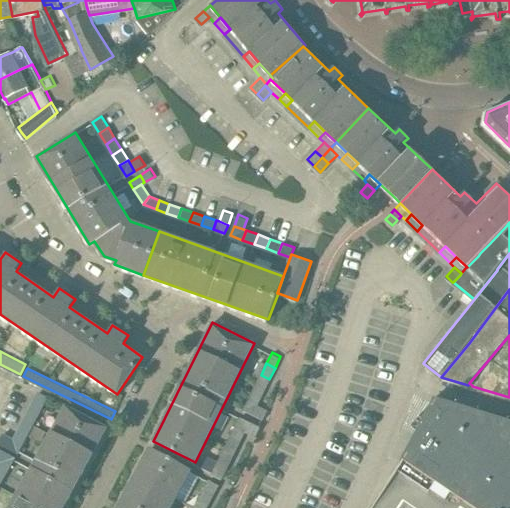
[(261,375),(255,386),(264,390),(269,379),(261,375)]
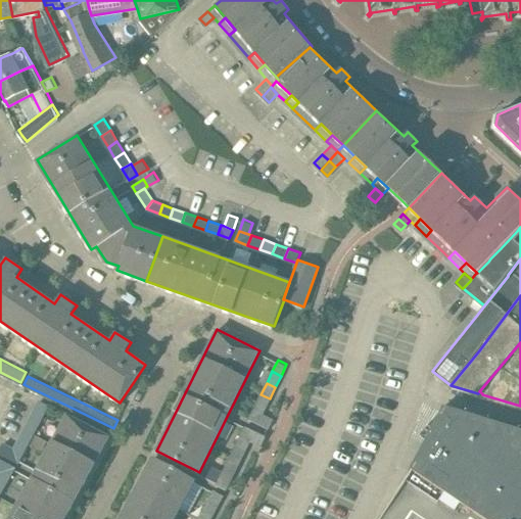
[(261,394),(255,406),(264,410),(270,398),(261,394)]
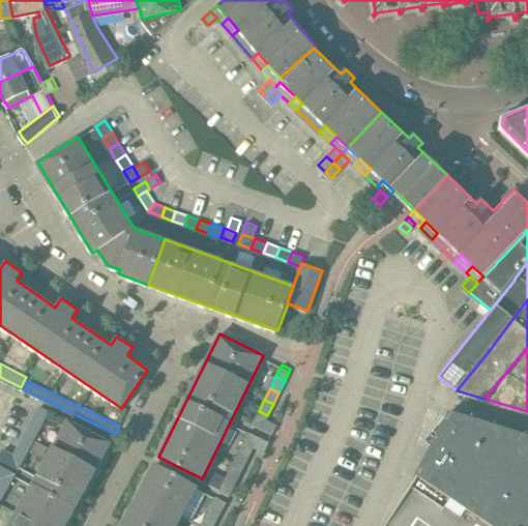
[(44,420),(50,409),(40,404),(34,416),(44,420)]
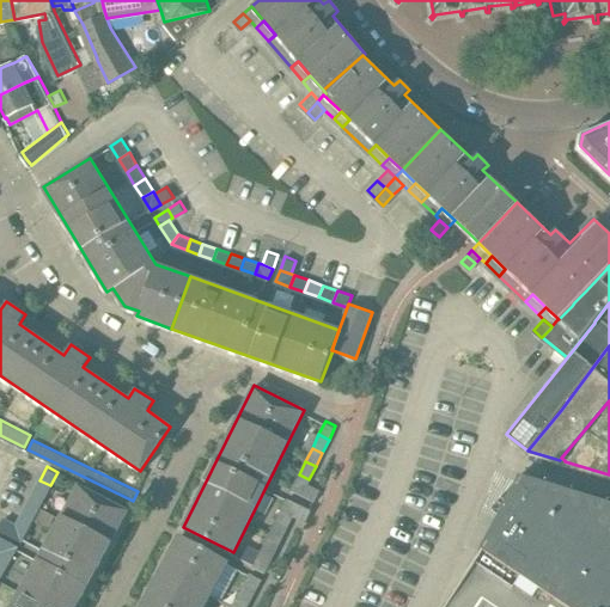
[(518,477),(481,547),(483,549),(571,606),(609,606),(609,501),(519,473),(518,477)]
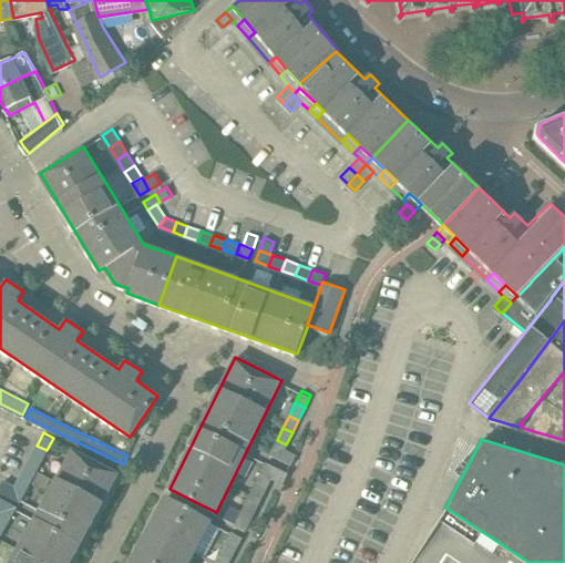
[(277,440),(270,452),(280,457),(285,448),(286,444),(277,440)]
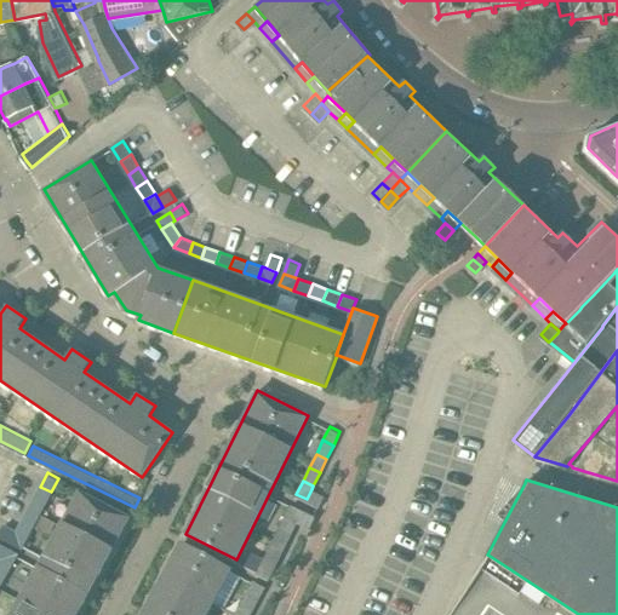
[(40,487),(33,500),(44,506),(51,492),(40,487)]
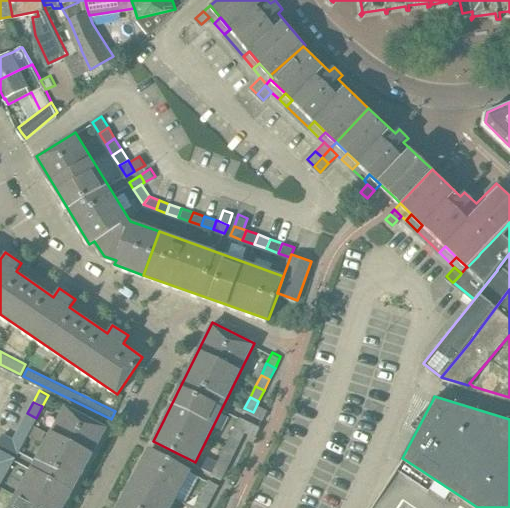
[(66,404),(8,507),(62,507),(79,480),(107,426),(66,404)]
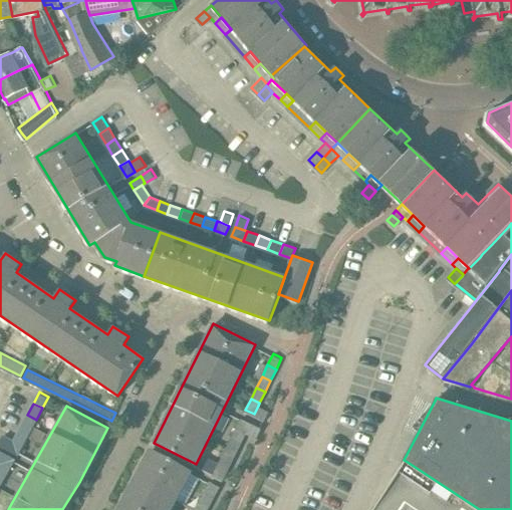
[(254,414),(265,420),(269,411),(258,406),(254,414)]
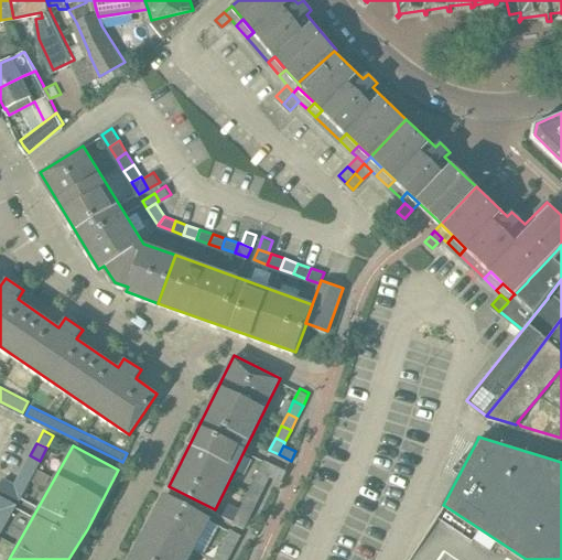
[(30,455),(23,467),(33,473),(40,461),(30,455)]
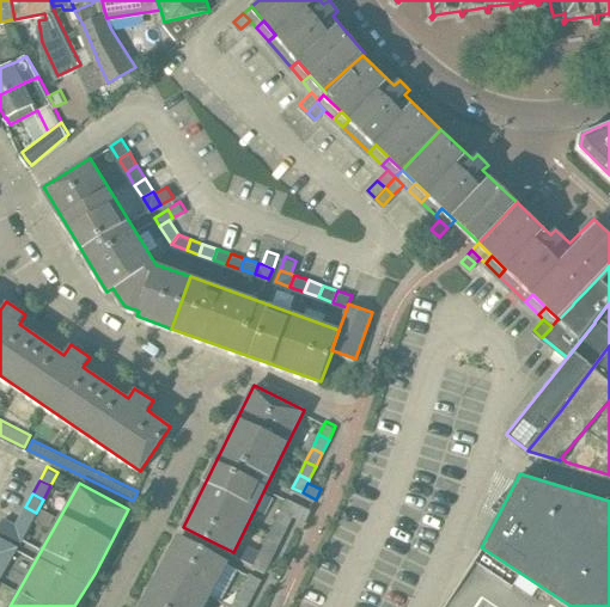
[(292,516),(293,513),(299,502),(288,497),(281,510),(292,516)]
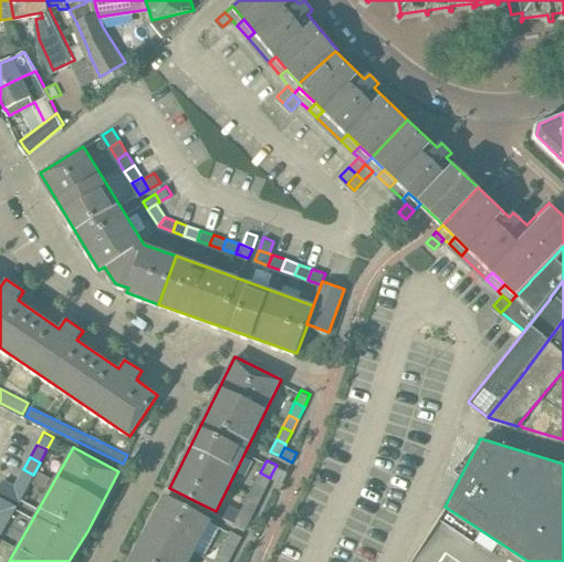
[(271,475),(283,481),(289,470),(277,465),(271,475)]
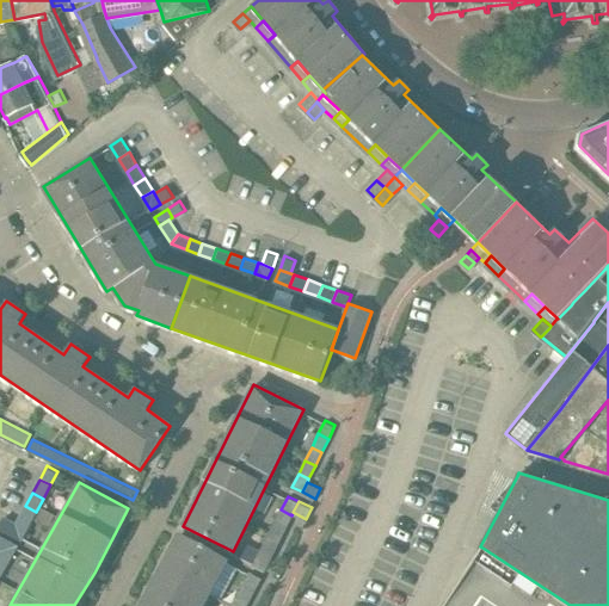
[(25,506),(18,519),(29,525),(36,512),(25,506)]
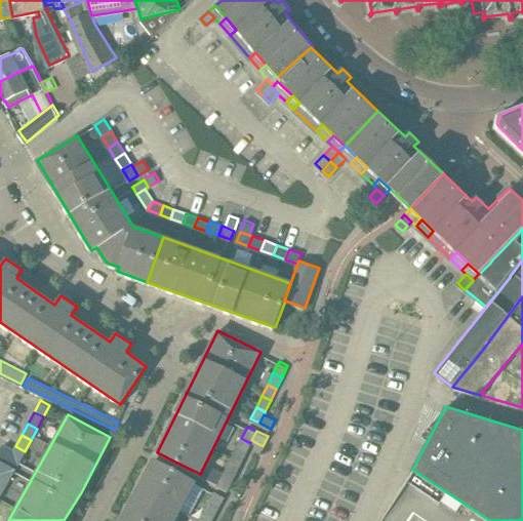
[(241,438),(235,449),(245,454),(250,443),(241,438)]
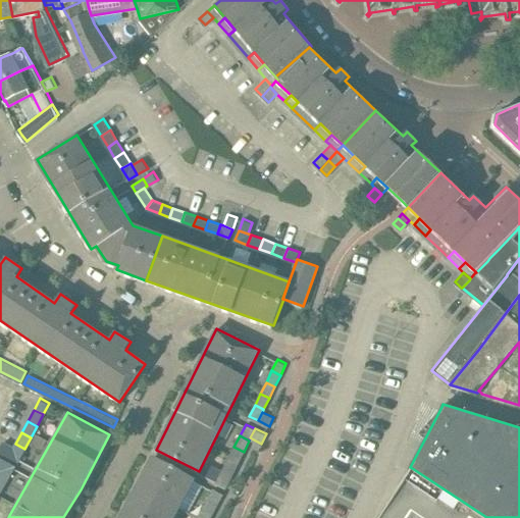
[(0,450),(9,456),(14,447),(4,441),(0,447),(0,450)]
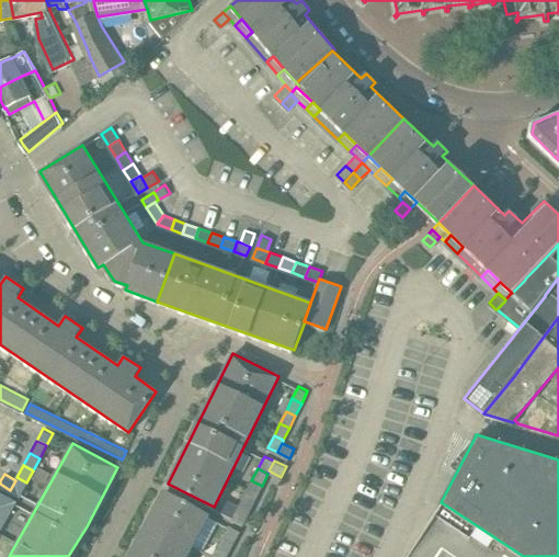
[(16,477),(15,480),(10,490),(20,496),(26,482),(16,477)]
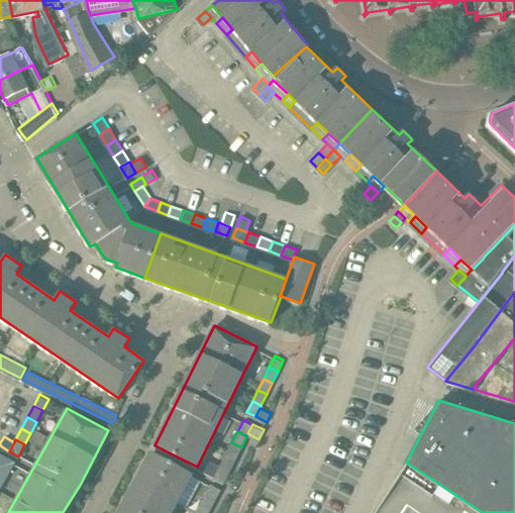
[(231,442),(226,454),(235,458),(241,447),(231,442)]
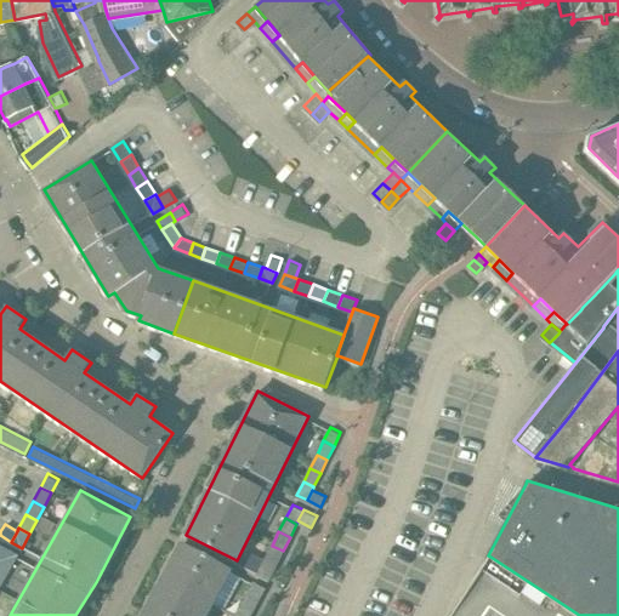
[(225,608),(243,575),(182,542),(142,615),(206,615),(215,602),(225,608)]
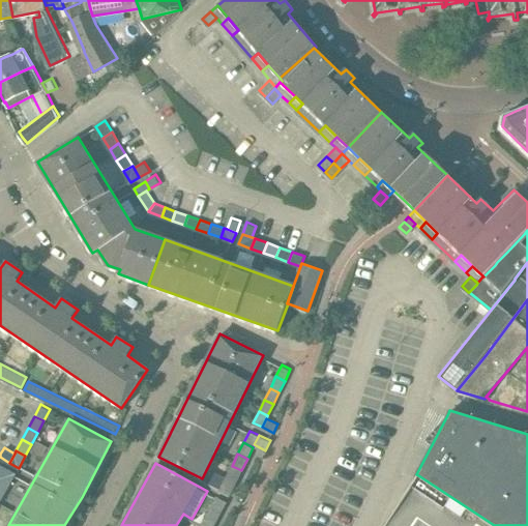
[(232,466),(226,477),(235,483),(241,470),(232,466)]
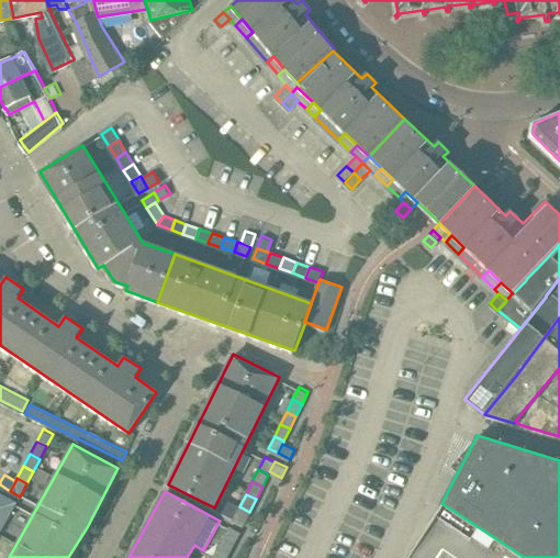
[(11,513),(18,501),(8,497),(3,505),(1,508),(11,513)]
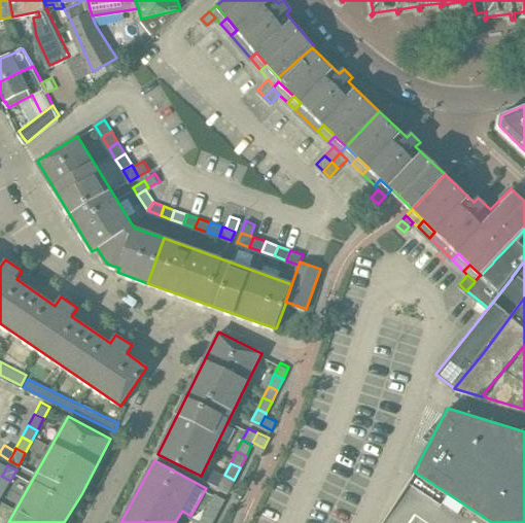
[(491,522),(416,473),(382,522),(491,522)]
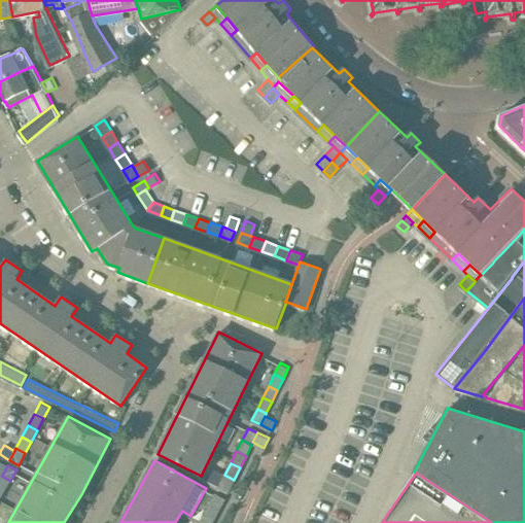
[(234,480),(224,475),(219,487),(229,491),(234,480)]
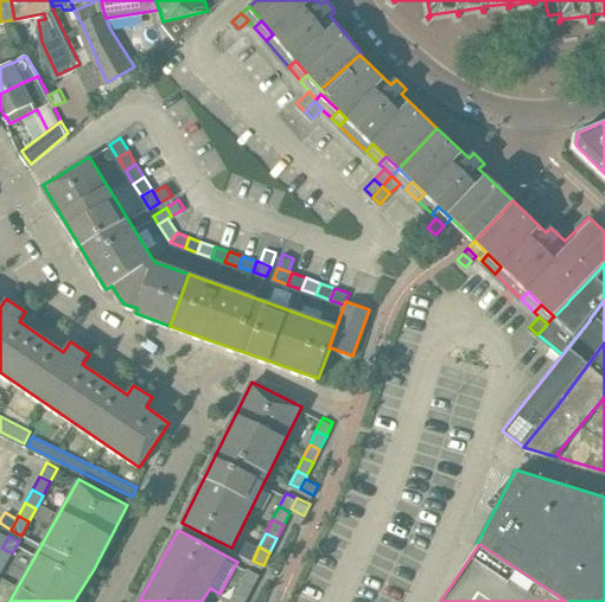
[(1,548),(0,550),(0,563),(4,565),(12,554),(1,548)]
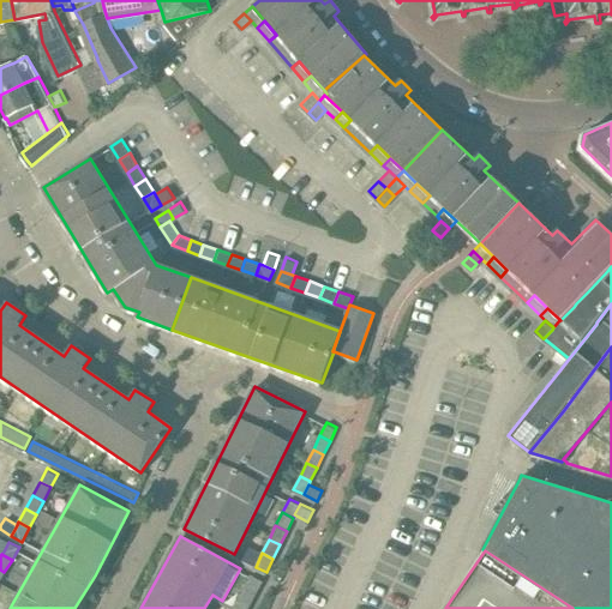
[(257,591),(263,579),(252,573),(245,585),(257,591)]
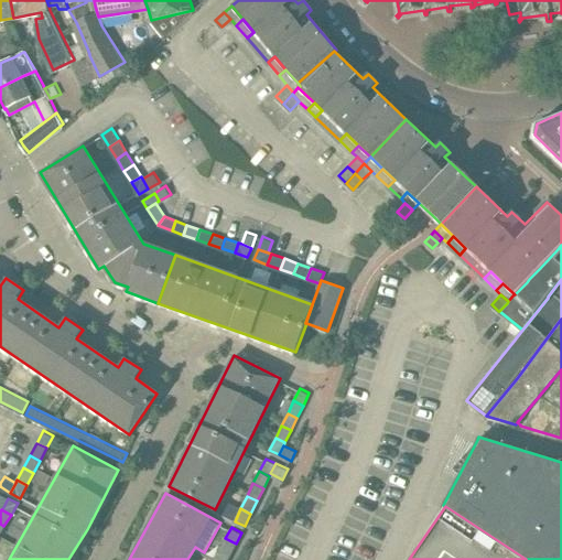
[(225,538),(219,550),(229,556),(236,544),(225,538)]
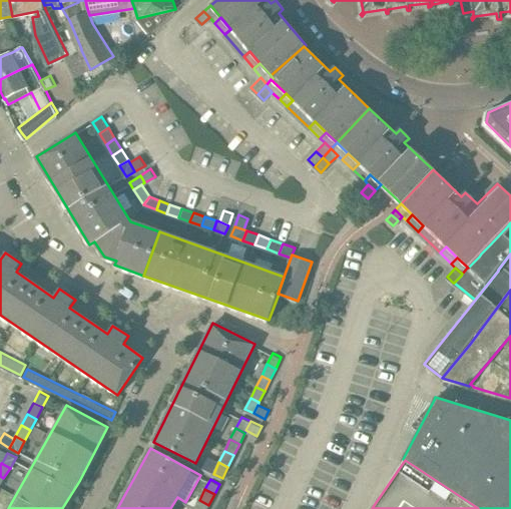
[(199,500),(193,508),(205,508),(208,505),(199,500)]
